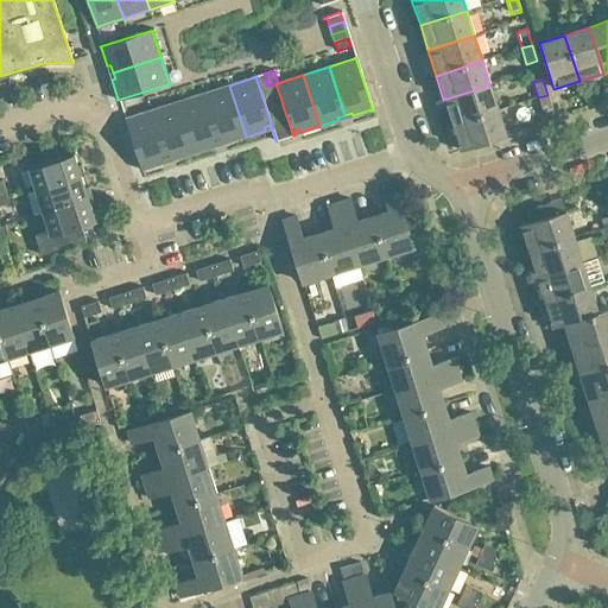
[(276,84),(278,83),(278,82),(267,86),(271,99),(280,96),(276,84)]
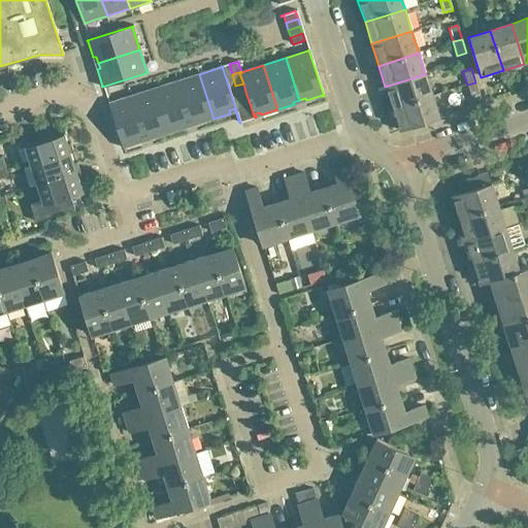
[(213,119),(199,74),(176,81),(190,123),(196,121),(197,124),(213,119)]
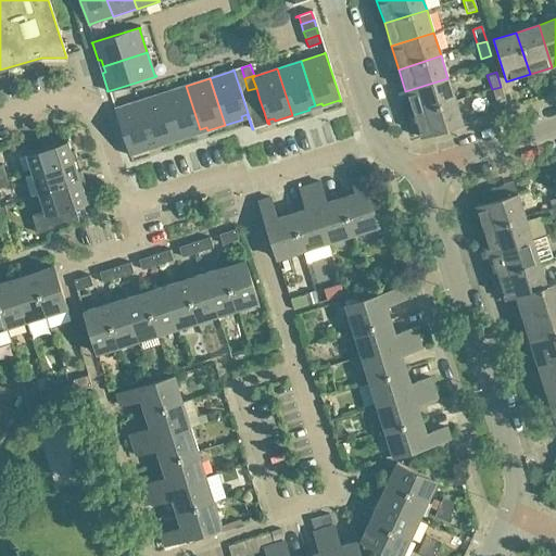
[(455,101),(447,78),(405,91),(413,114),(455,101)]
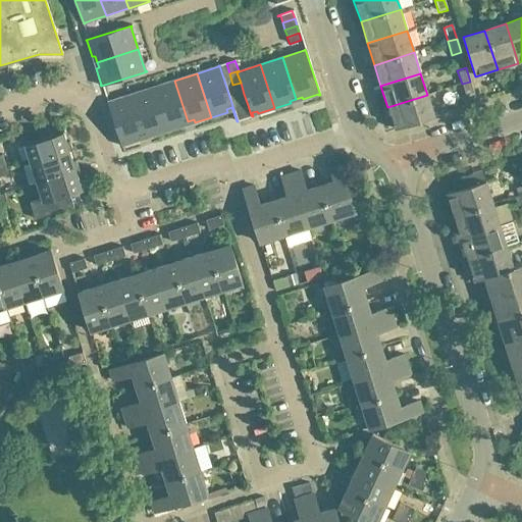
[(188,121),(174,81),(152,88),(166,132),(183,126),(181,123),(188,121)]
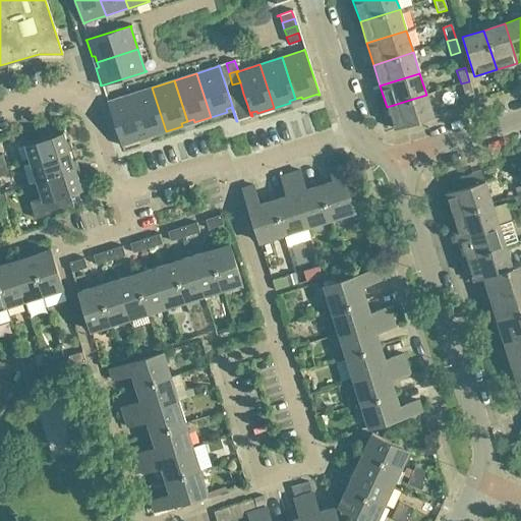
[(473,95),(469,81),(461,83),(465,98),(473,95)]
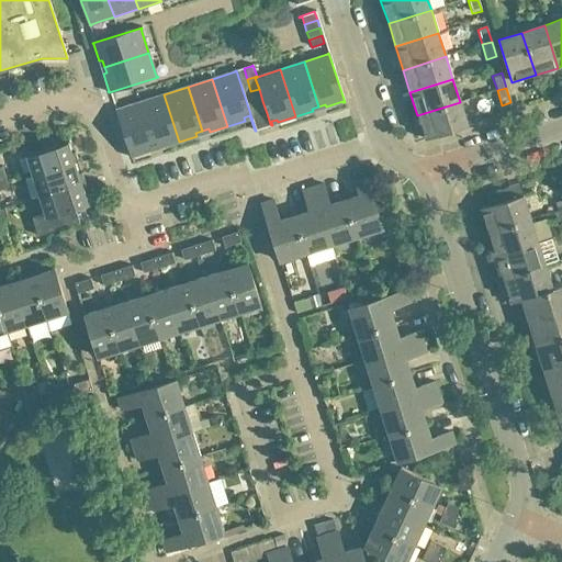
[(262,101),(259,89),(250,91),(255,103),(262,101)]
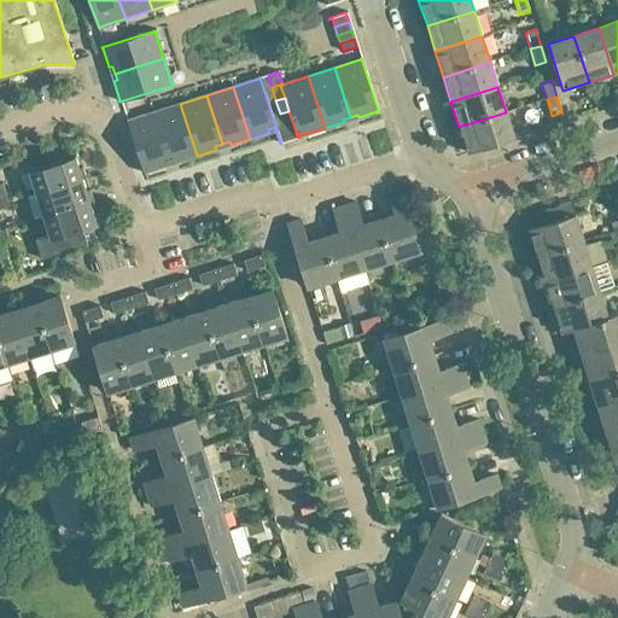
[(197,156),(180,104),(155,112),(170,161),(178,158),(178,162),(197,156)]
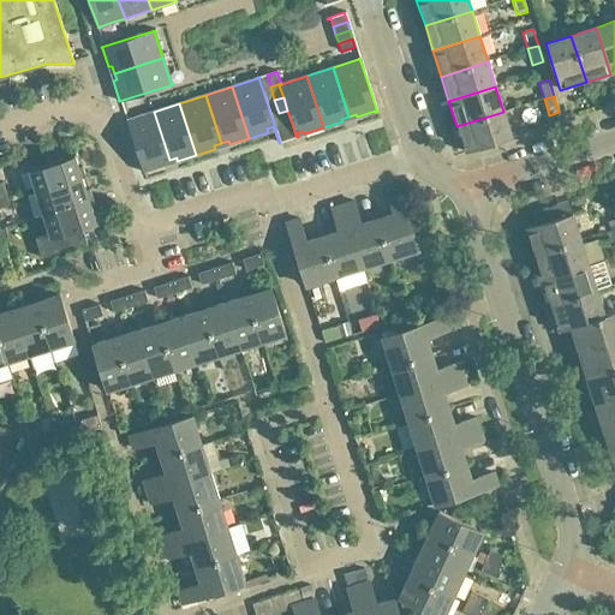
[(507,113),(509,129),(538,125),(537,109),(507,113)]
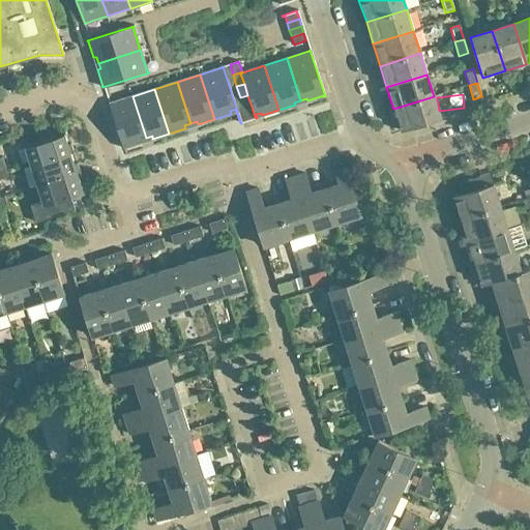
[(252,107),(247,95),(240,97),(244,109),(252,107)]
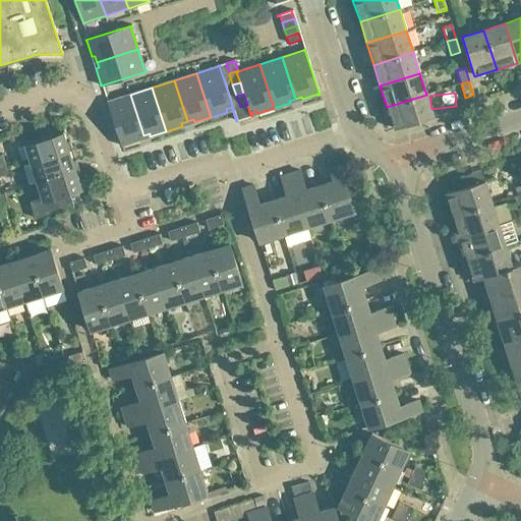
[(143,135),(130,95),(109,101),(108,101),(107,101),(121,147),(123,146),(122,146),(138,140),(137,137),(143,135)]
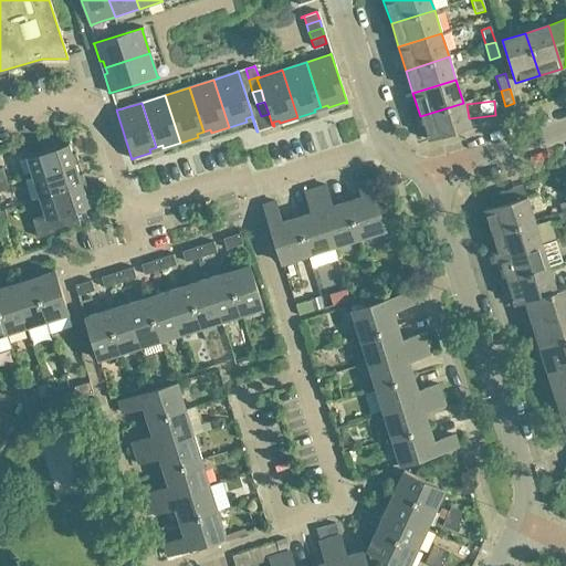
[(471,127),(463,103),(420,116),(428,142),(471,127)]
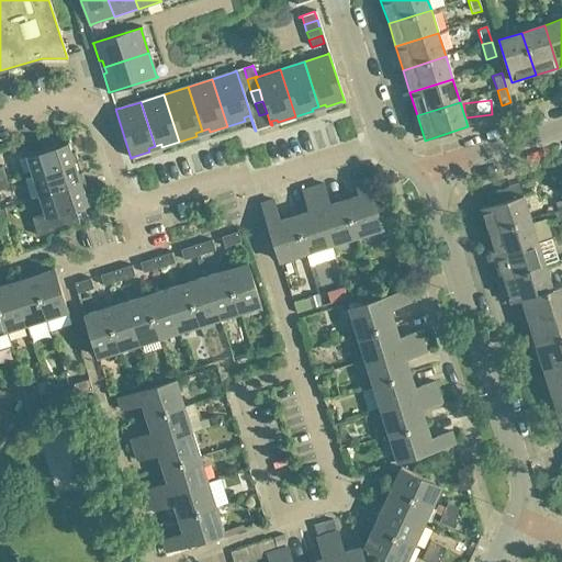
[(270,124),(267,113),(259,115),(262,127),(270,124)]
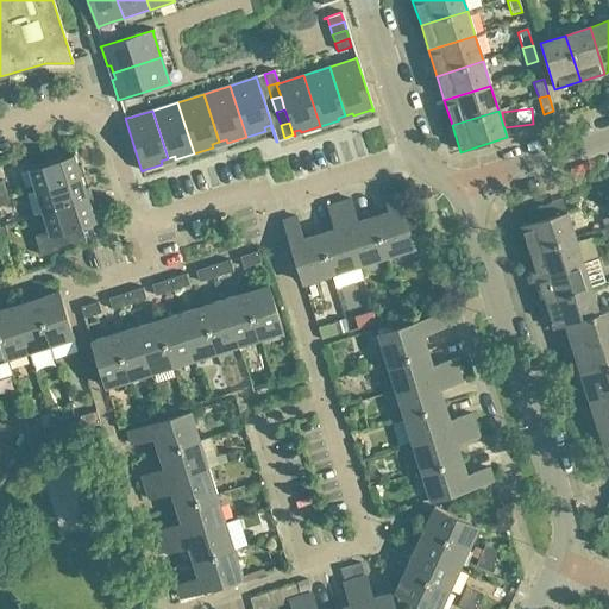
[(27,167),(35,190),(81,176),(85,175),(81,165),(77,167),(74,154),(27,167)]
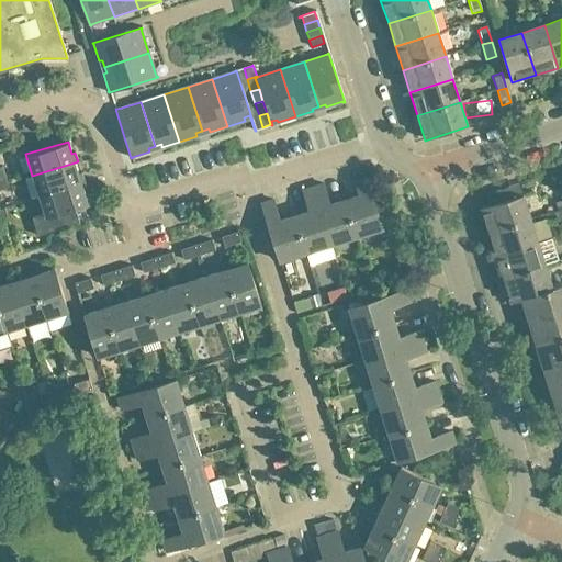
[(31,199),(38,197),(81,183),(85,182),(81,173),(78,175),(75,163),(32,176),(24,178),(31,199)]
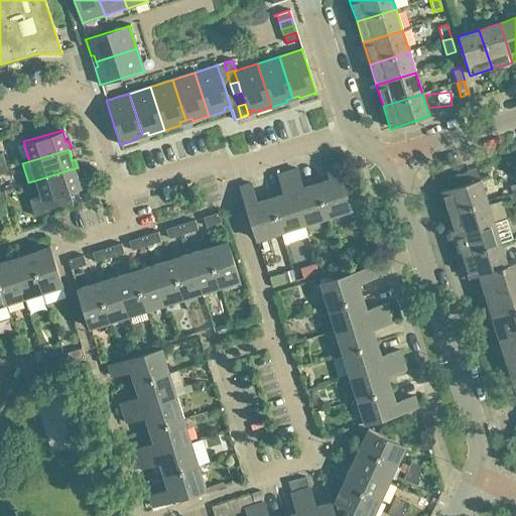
[(351,210),(335,156),(323,160),(329,179),(315,183),(327,217),(351,210)]
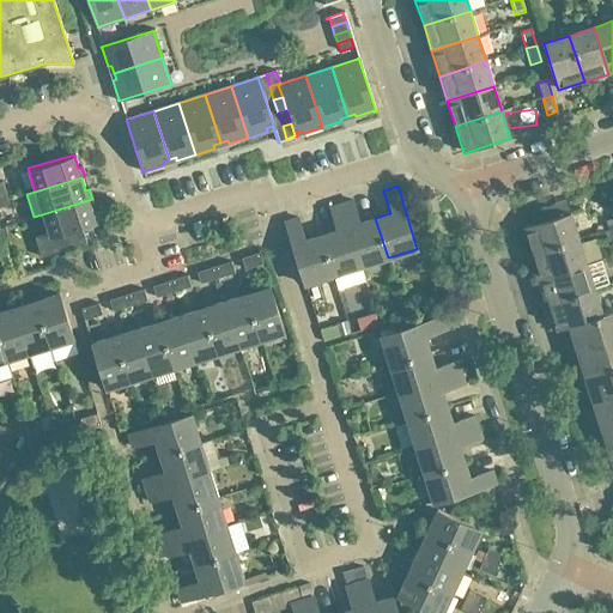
[(87,242),(83,226),(99,222),(96,211),(92,212),(89,200),(42,214),(49,236),(35,240),(41,256),(87,242)]
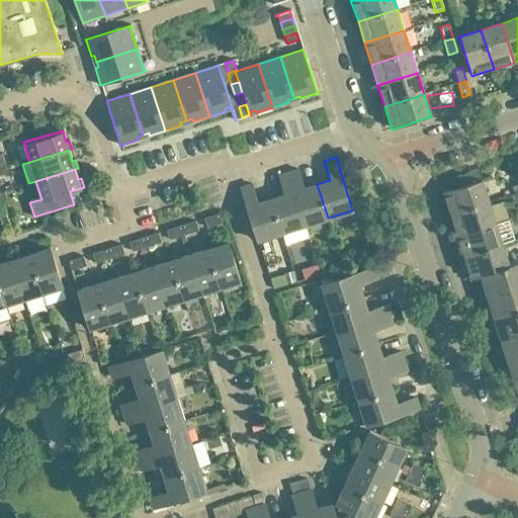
[(304,188),(297,170),(288,173),(305,226),(328,218),(317,184),(304,188)]
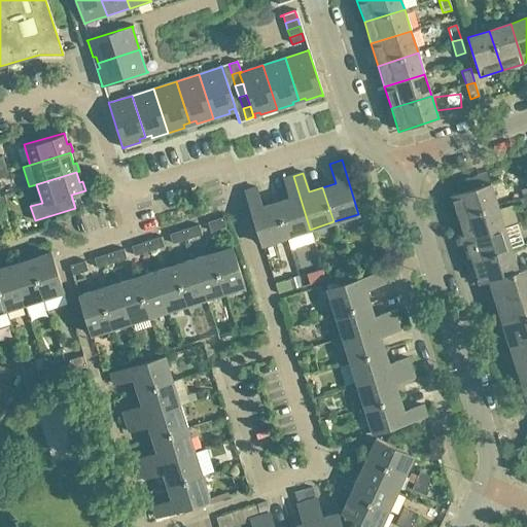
[(275,203),(286,237),(310,230),(293,176),(283,179),(289,198),(275,203)]
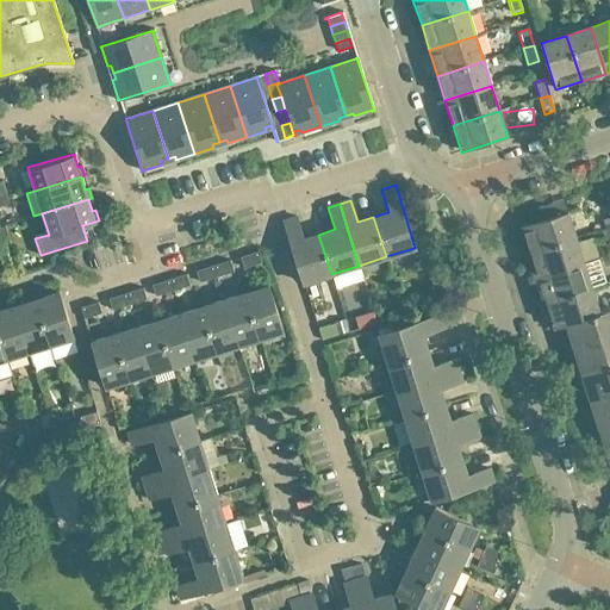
[(576,238),(566,212),(521,226),(529,253),(576,238)]
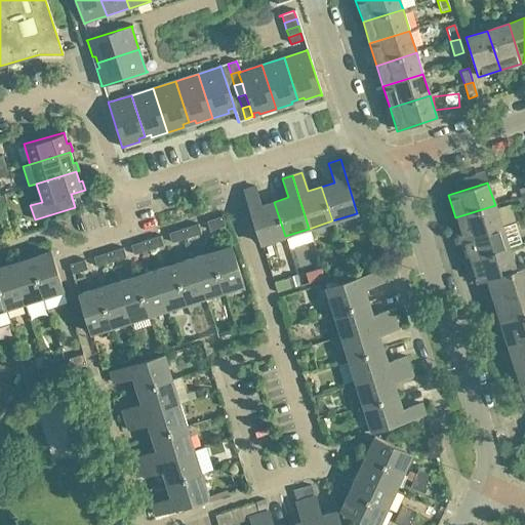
[(285,236),(274,202),(261,206),(255,187),(244,190),(261,243),(285,236)]
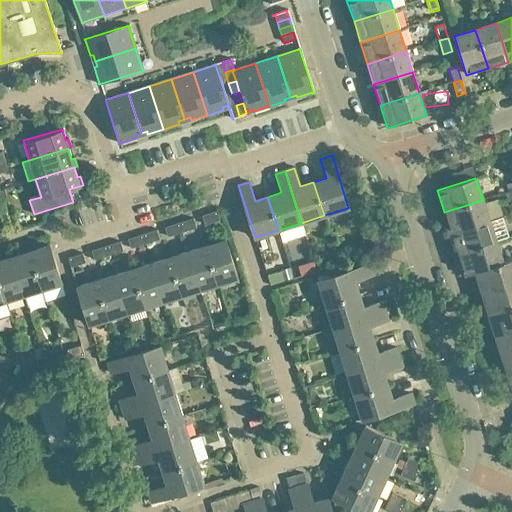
[(489,221),(483,200),(444,212),(450,233),(489,221)]
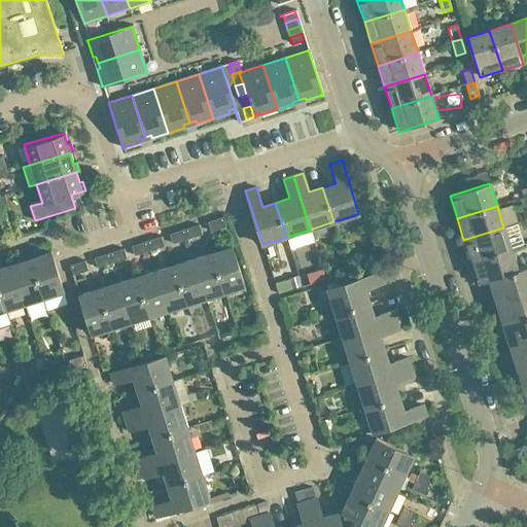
[(225,227),(222,217),(207,222),(210,232),(225,227)]
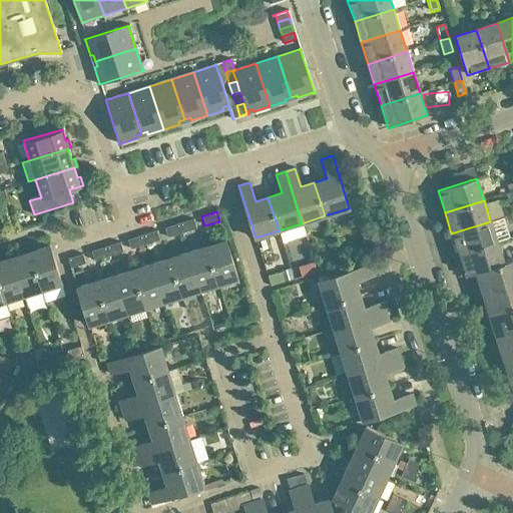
[(195,228),(192,218),(178,223),(181,232),(195,228)]
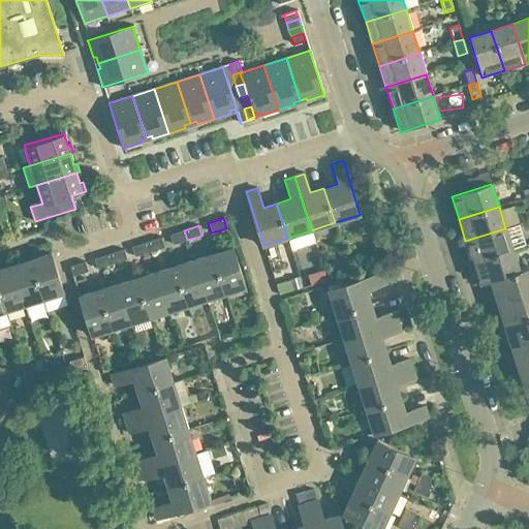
[(512,250),(505,228),(465,241),(472,262),(512,250)]
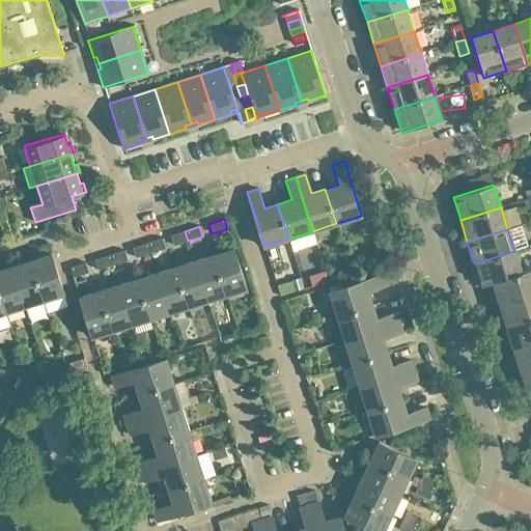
[(188,241),(185,231),(170,235),(173,246),(188,241)]
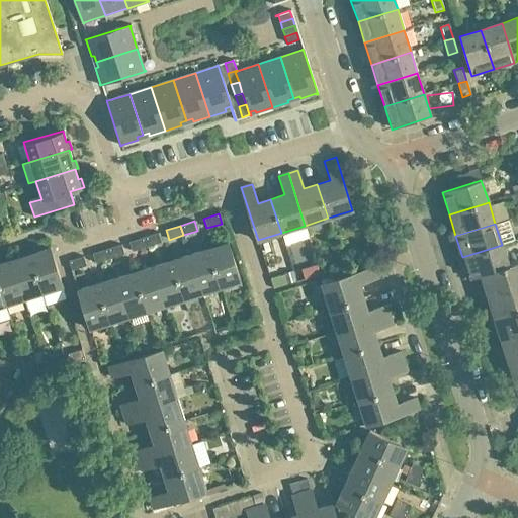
[(161,243),(158,233),(143,237),(147,247),(161,243)]
